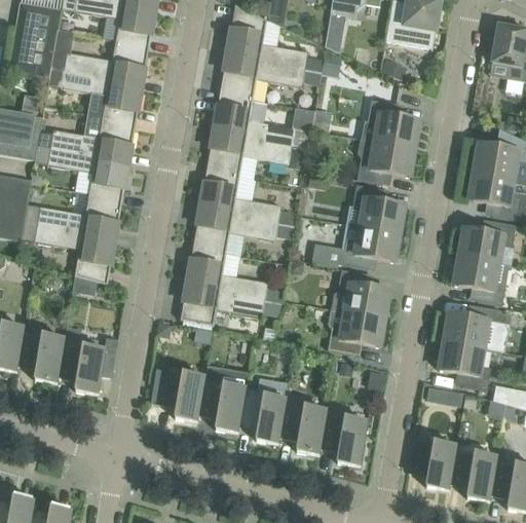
[(119,19),(115,46),(148,51),(148,50),(150,40),(154,13),(122,7),(123,1),(117,0),(63,0),(62,9),(119,19)]
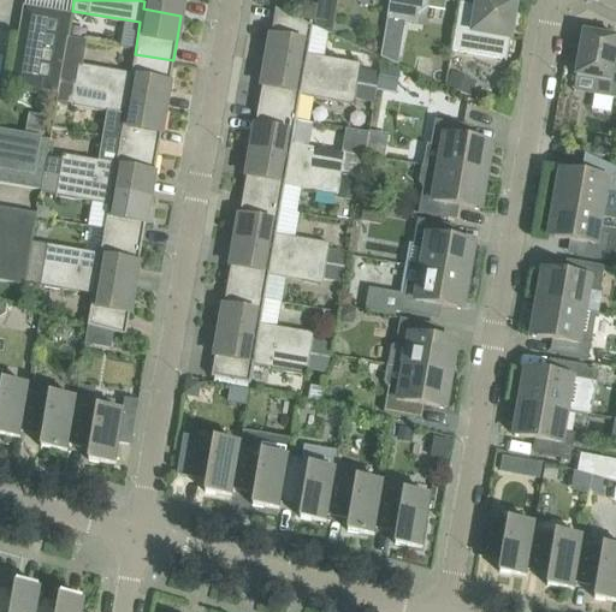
[(137,0),(144,1),(143,9),(181,16),(182,15),(183,1),(183,0),(137,0)]
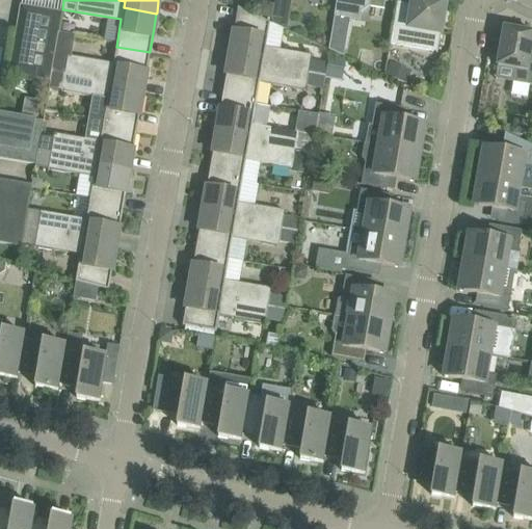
[(274,0),(271,21),(287,28),(291,0),(274,0)]
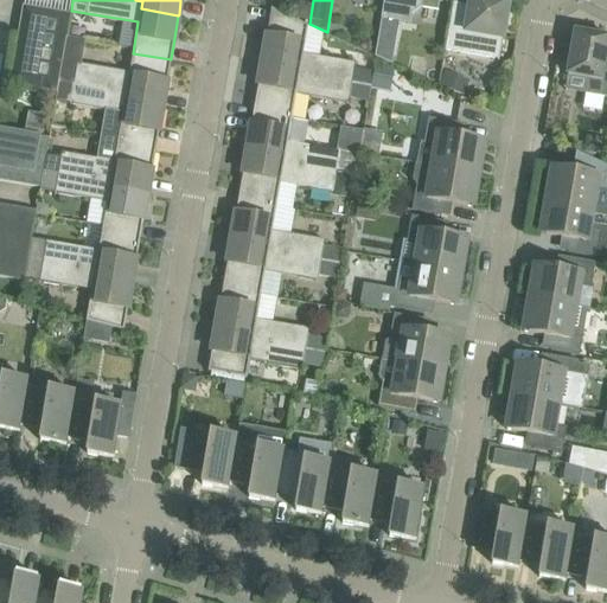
[(410,20),(413,11),(420,5),(421,0),(383,0),(381,15),(410,20)]
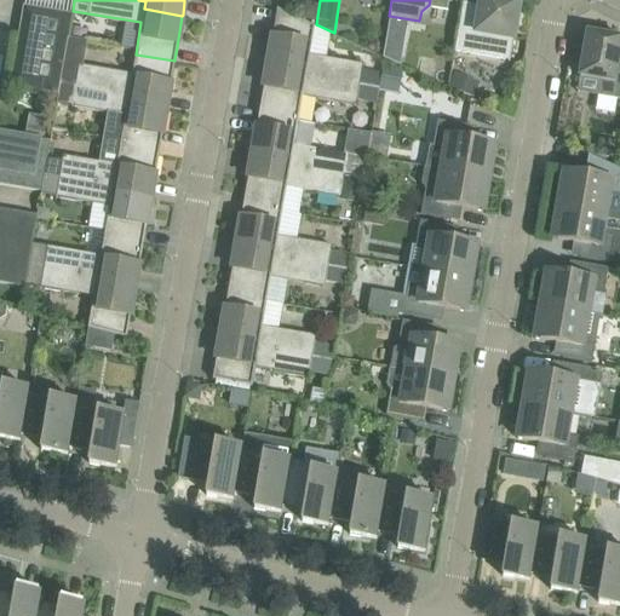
[(463,0),(454,47),(510,57),(515,26),(518,26),(521,11),(518,10),(520,0),(478,0),(478,3),(463,0)]
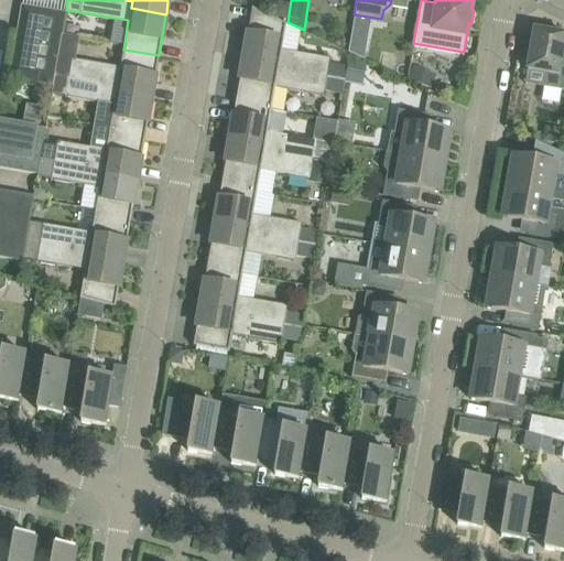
[(55,73),(58,54),(66,10),(21,2),(8,76),(53,84),(55,73)]
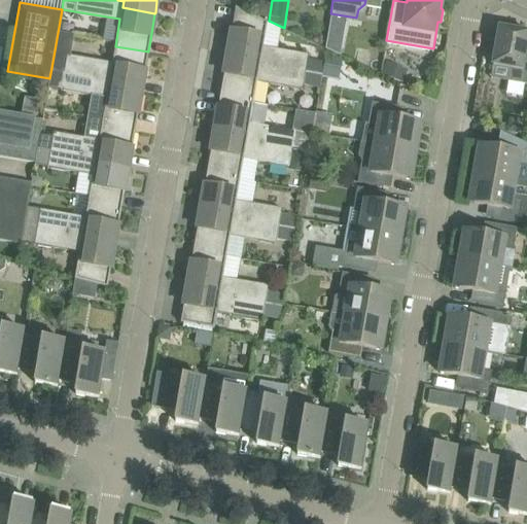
[(233,24),(227,50),(256,55),(255,61),(306,70),(308,58),(309,53),(277,46),(262,44),(267,20),(236,5),(236,7),(233,24)]
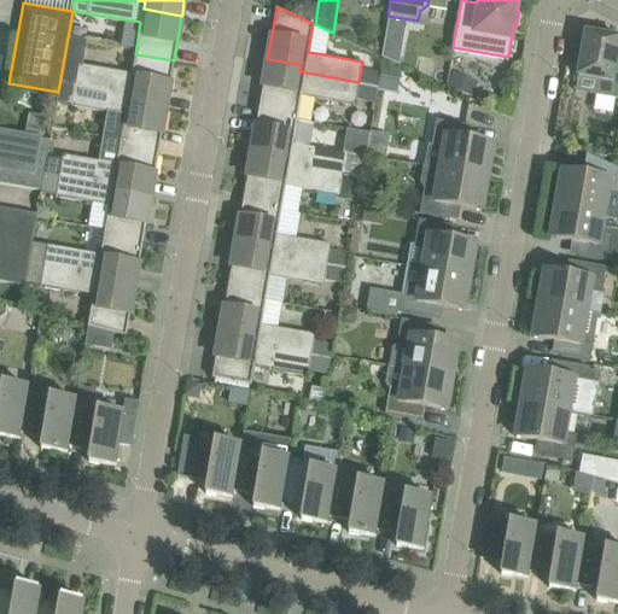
[(586,30),(586,31),(583,47),(578,72),(599,76),(596,93),(617,95),(617,66),(614,66),(617,44),(617,35),(604,33),(601,28),(594,27),(590,30),(586,30)]
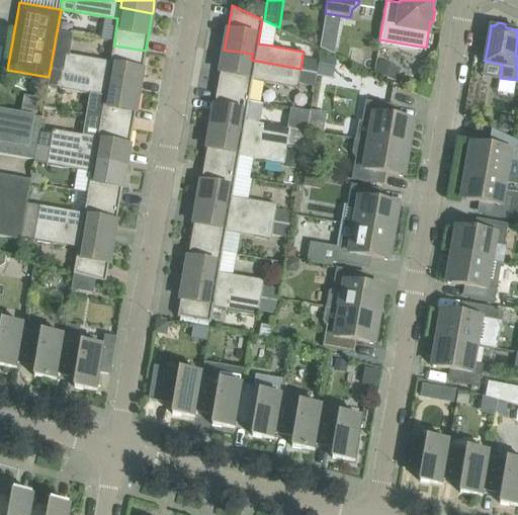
[(479,24),(477,37),(489,39),(491,26),(479,24)]
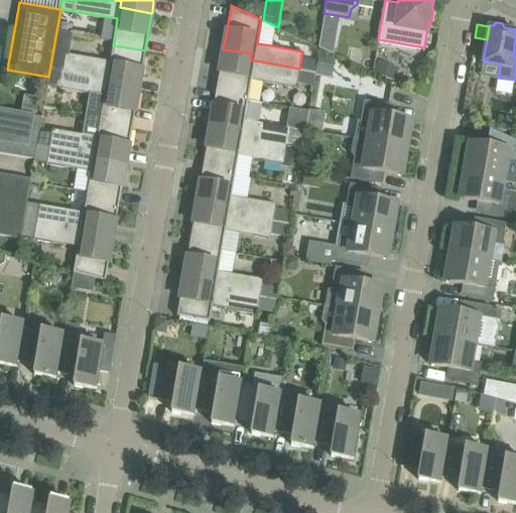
[(140,77),(145,50),(113,45),(110,59),(53,49),(50,67),(108,77),(107,83),(138,89),(138,88),(140,77)]
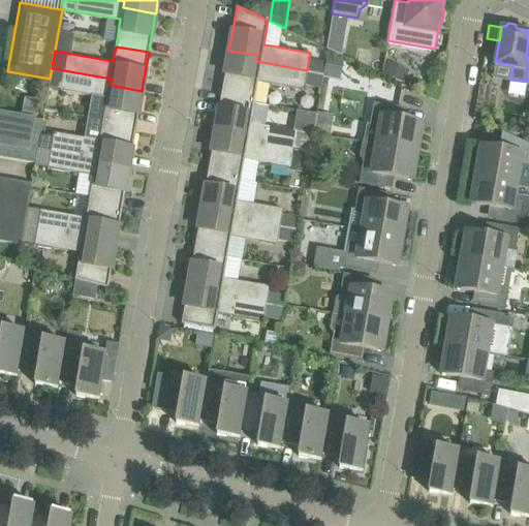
[(381,49),(377,49),(371,52),(369,63),(381,66),(384,52),(381,49)]
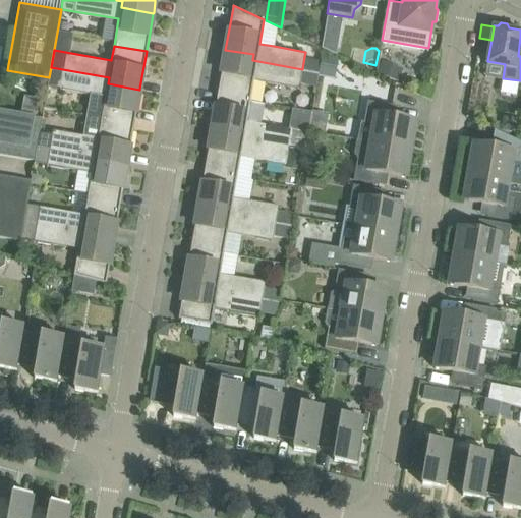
[(223,61),(219,88),(251,94),(253,78),(299,87),(299,82),(302,69),(252,60),(253,54),(225,50),(223,61)]
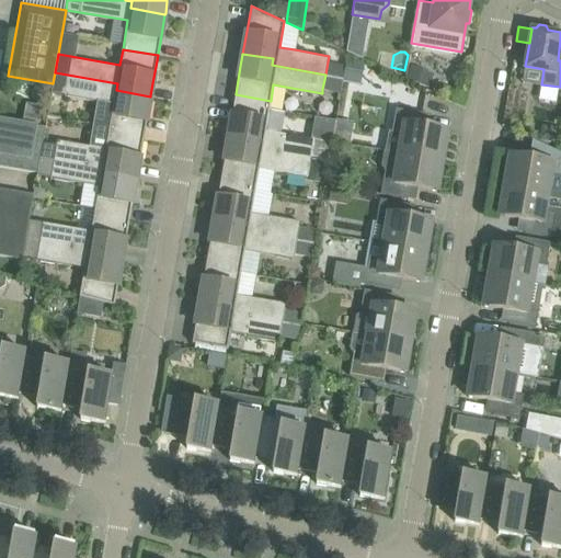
[(345,64),(343,78),(362,80),(365,59),(346,56),(345,64)]
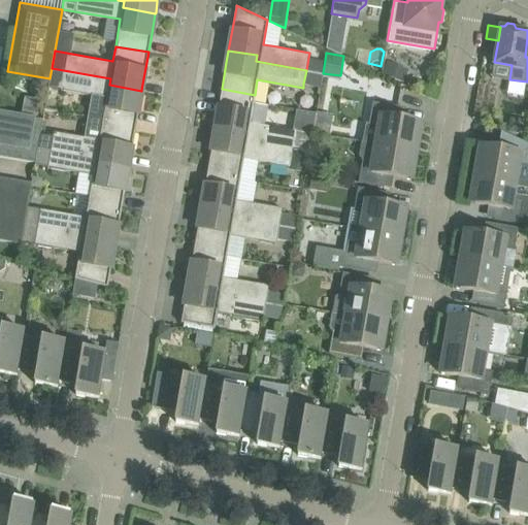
[(308,58),(306,70),(323,73),(325,60),(308,58)]
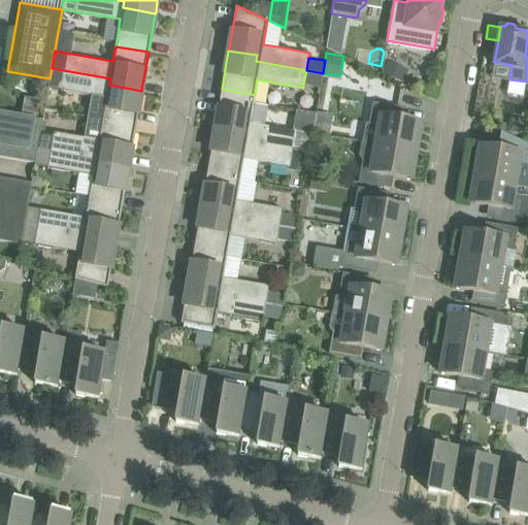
[(388,60),(384,72),(403,79),(408,67),(388,60)]
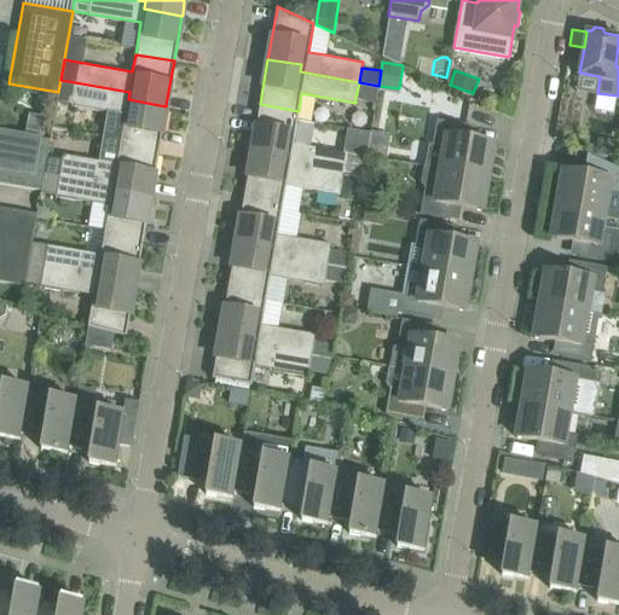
[(58,92),(57,100),(106,110),(125,112),(121,137),(120,144),(158,151),(158,150),(161,138),(166,106),(128,99),(129,92),(61,80),(58,92)]
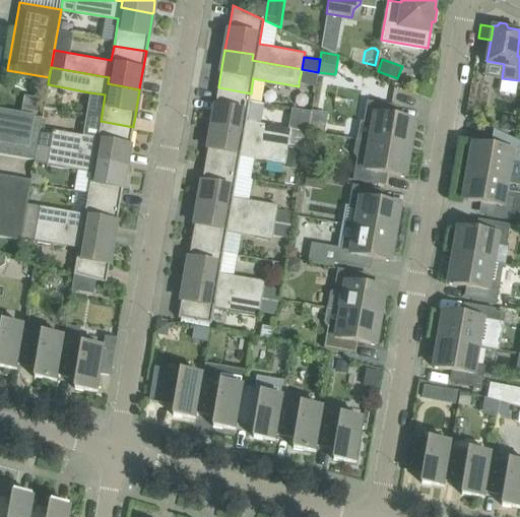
[(302,69),(299,82),(316,85),(318,72),(302,69)]
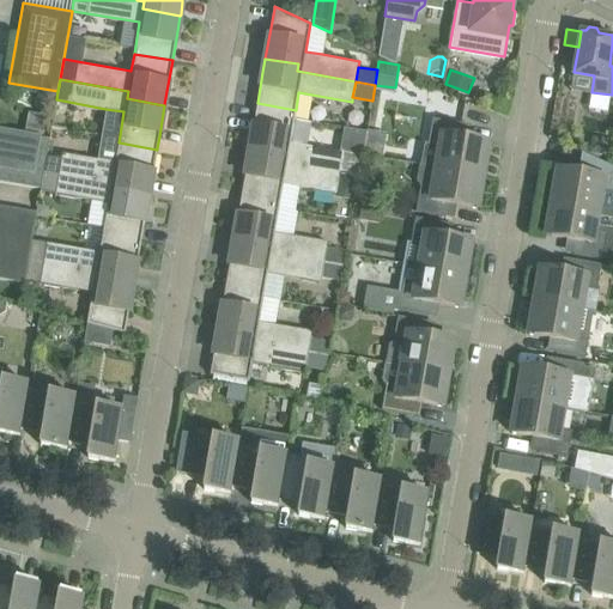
[(40,91),(35,96),(36,104),(42,108),(49,108),(53,102),(53,95),(47,90),(40,91)]
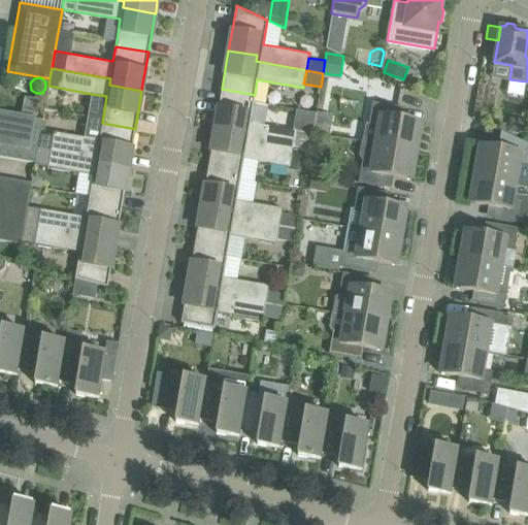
[(220,100),(215,127),(243,132),(242,138),(293,148),(296,129),(264,124),(250,122),(255,95),(222,89),(222,90),(220,100)]
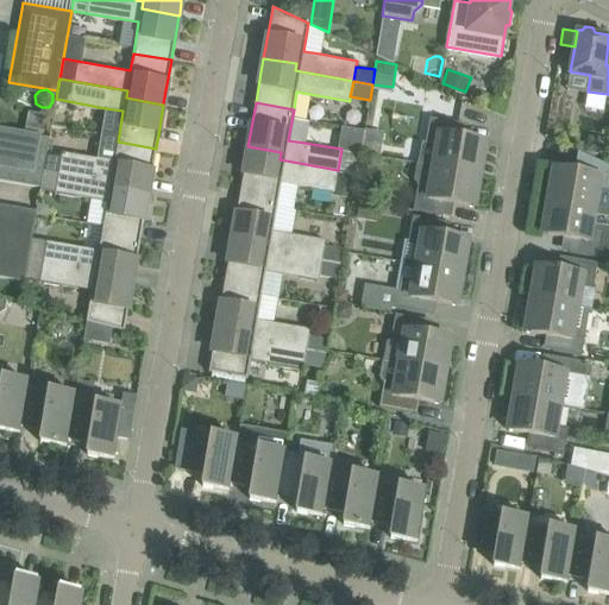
[(433,163),(481,172),(485,139),(456,134),(458,120),(429,115),(425,142),(421,140),(418,161),(433,163)]
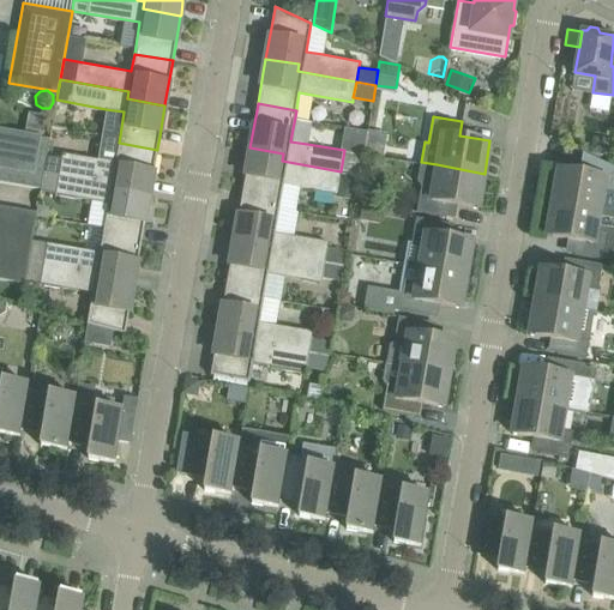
[(44,169),(47,155),(49,137),(41,136),(41,133),(0,126),(0,180),(41,187),(44,169)]
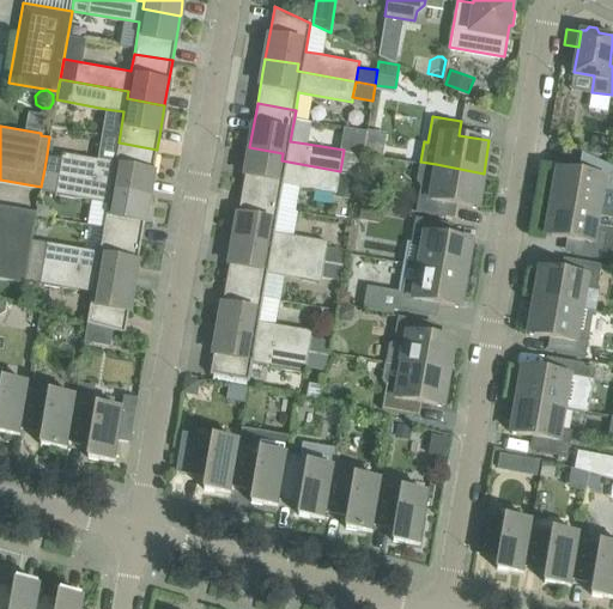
[(47,154),(44,169),(113,181),(111,188),(149,194),(151,181),(157,150),(119,142),(115,160),(97,157),(62,151),(61,157),(47,154)]
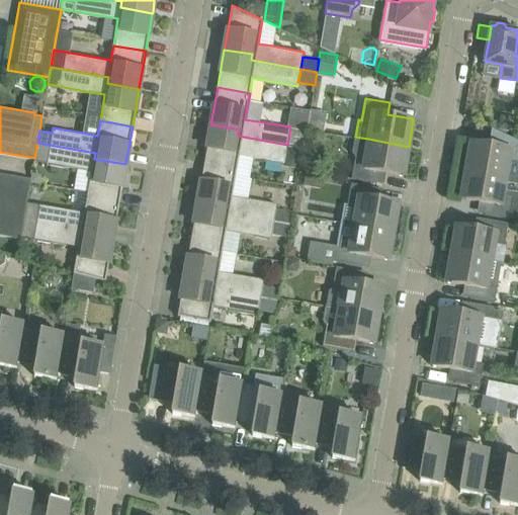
[(208,137),(204,163),(237,168),(239,154),(254,157),(284,162),(287,145),(238,136),(239,130),(210,124),(210,125),(208,137)]
